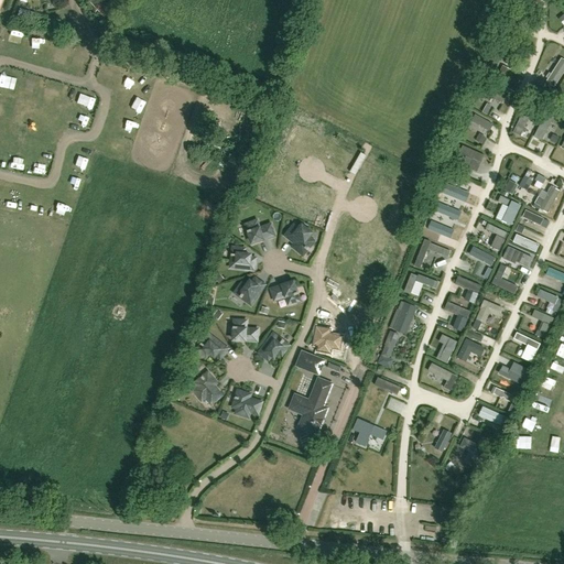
[(101,0),(91,0),(90,1),(105,20),(114,13),(101,0)]
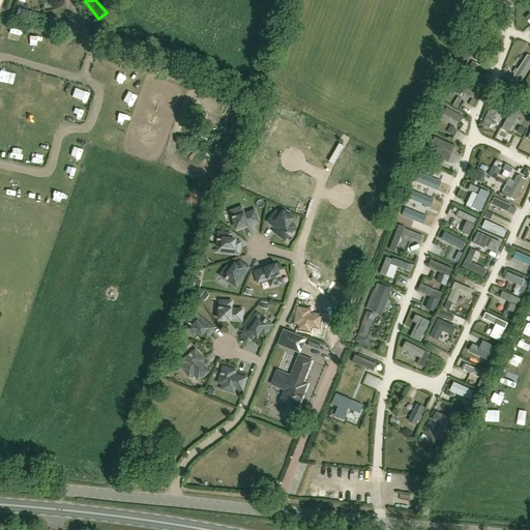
[(48,22),(57,11),(49,4),(39,13),(48,22)]
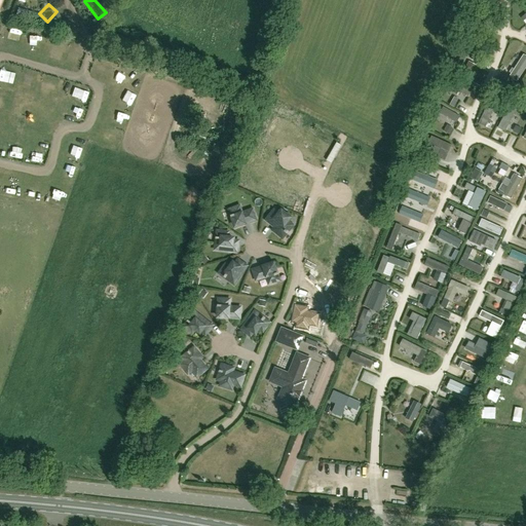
[(513,68),(510,72),(512,74),(510,76),(517,81),(525,67),(525,57),(524,55),(515,69),(513,68)]
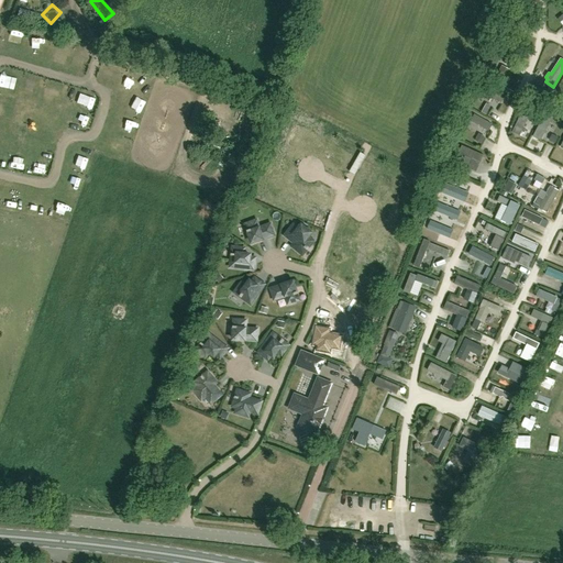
[(503,66),(494,81),(514,92),(522,77),(503,66)]
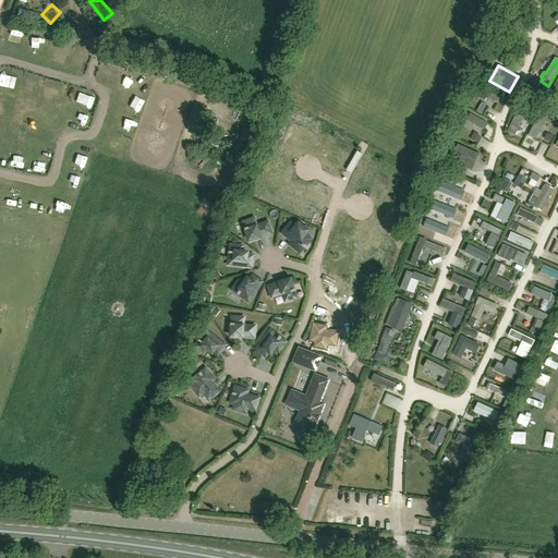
[(525,82),(521,91),(536,100),(542,92),(525,82)]
